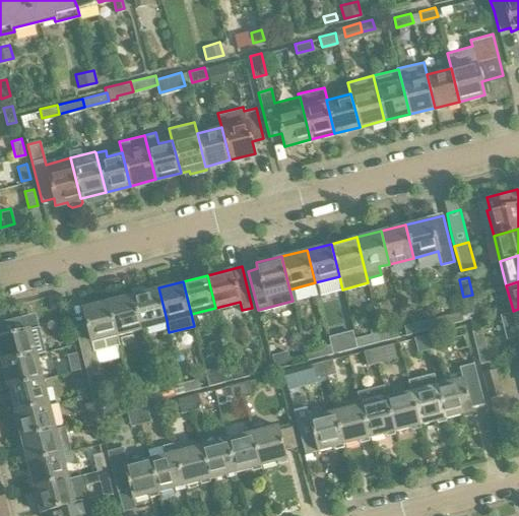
[(130,289),(132,295),(134,294),(142,327),(167,320),(158,287),(145,291),(144,285),(141,284),(132,287),(130,289)]
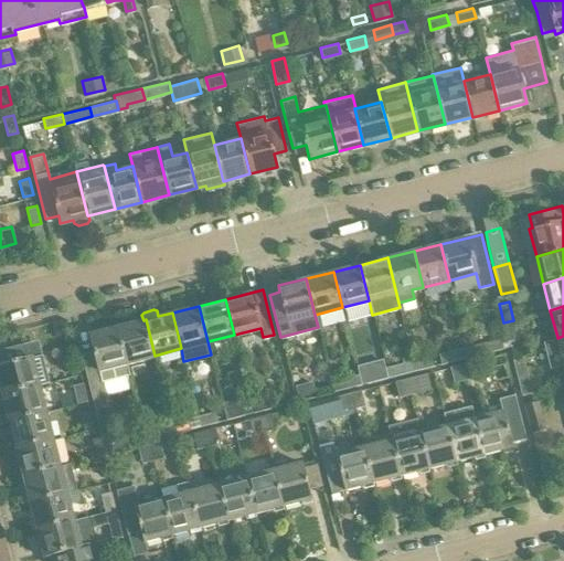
[(144,320),(117,327),(126,362),(155,356),(146,319),(144,320)]
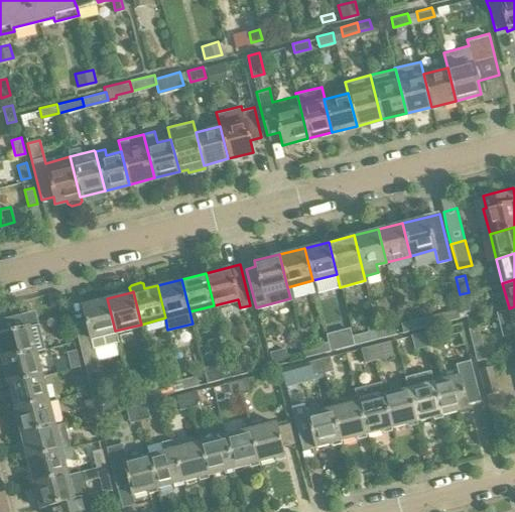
[(469,292),(460,294),(464,308),(473,306),(469,292)]
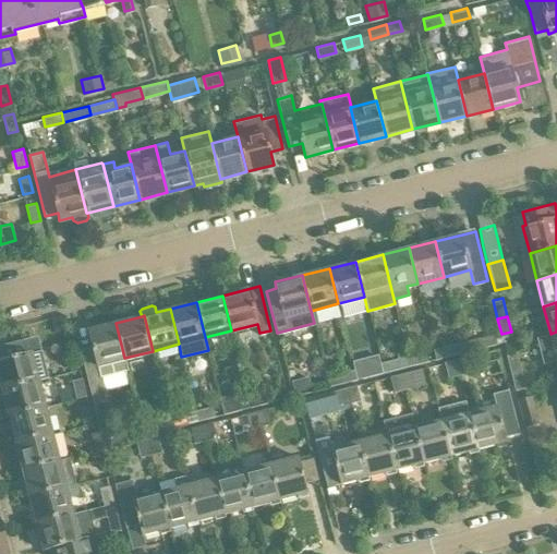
[(128,369),(124,358),(116,323),(88,329),(92,345),(80,348),(88,383),(94,402),(107,399),(100,375),(128,369)]
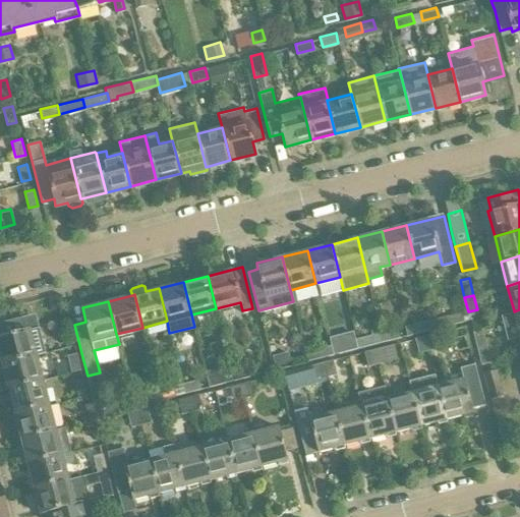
[(519,309),(514,311),(514,310),(501,314),(507,338),(519,335),(519,336),(519,335),(519,309)]
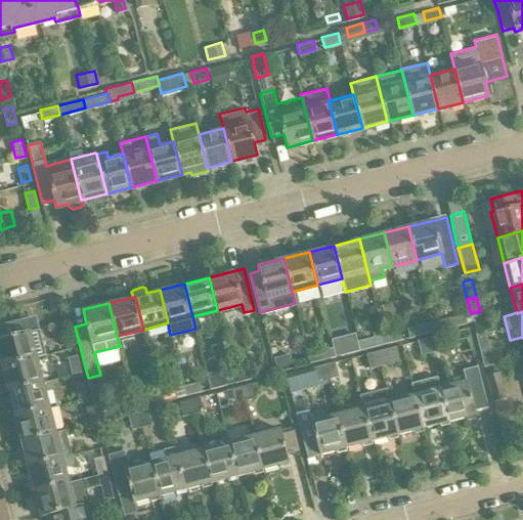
[(432,320),(434,330),(467,321),(465,312),(432,320)]
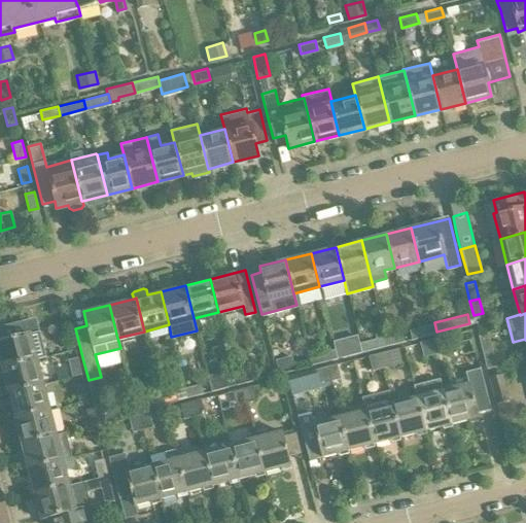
[(39,329),(29,332),(25,333),(22,319),(0,324),(0,335),(1,339),(0,339),(0,357),(2,367),(36,357),(35,357),(45,355),(39,329)]
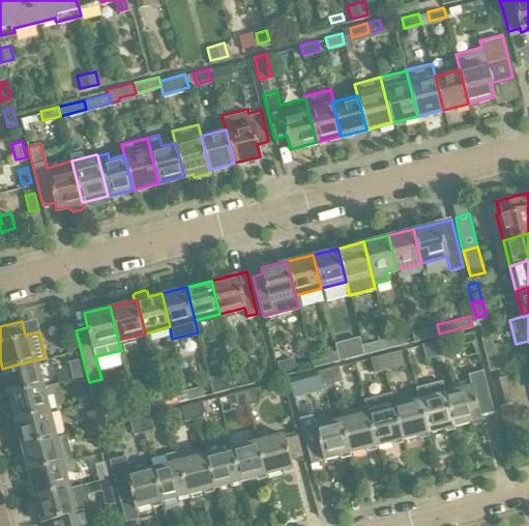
[(439,333),(437,324),(411,330),(413,340),(439,333)]
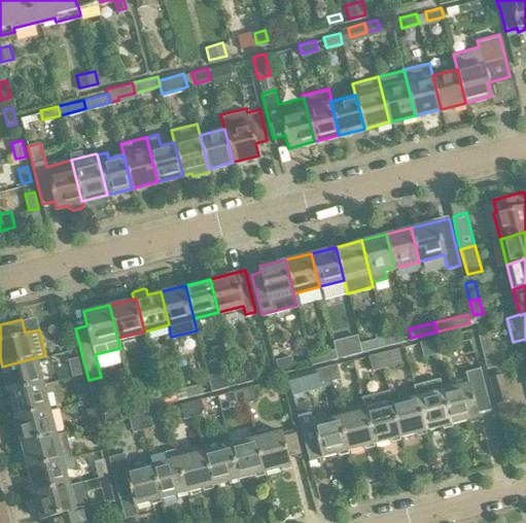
[(399,325),(383,329),(387,344),(402,340),(399,325)]
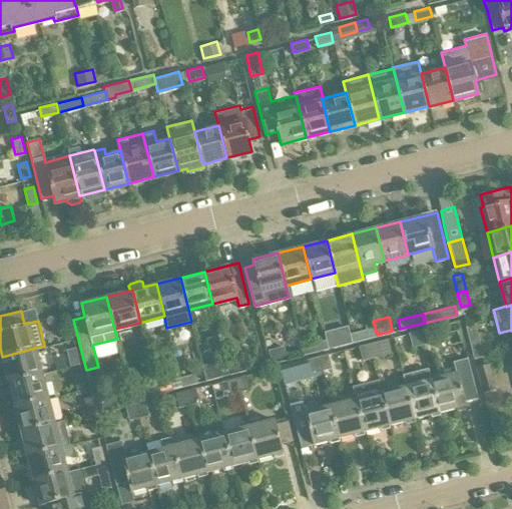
[(377,335),(373,321),(364,323),(366,328),(350,333),(352,342),(377,335)]
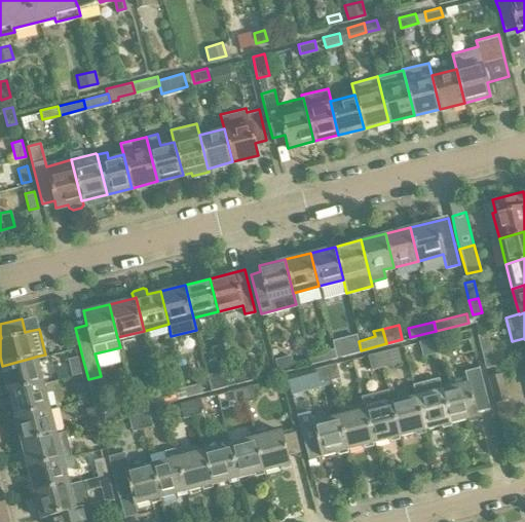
[(481,349),(490,347),(486,331),(477,333),(481,349)]
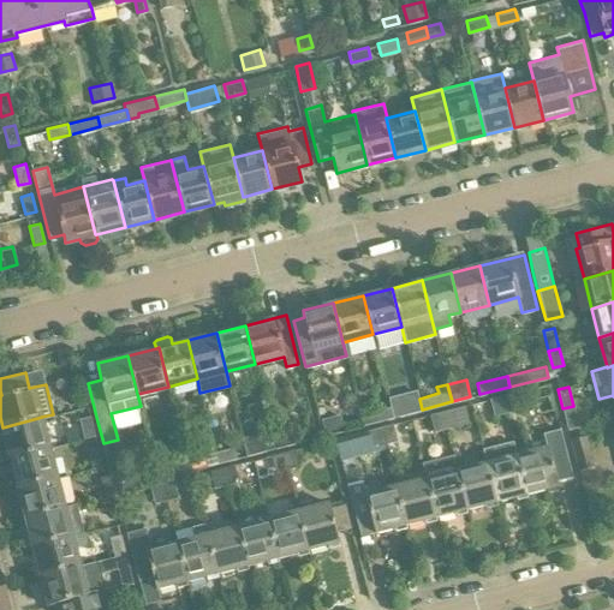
[(502,395),(507,412),(518,408),(513,393),(502,395)]
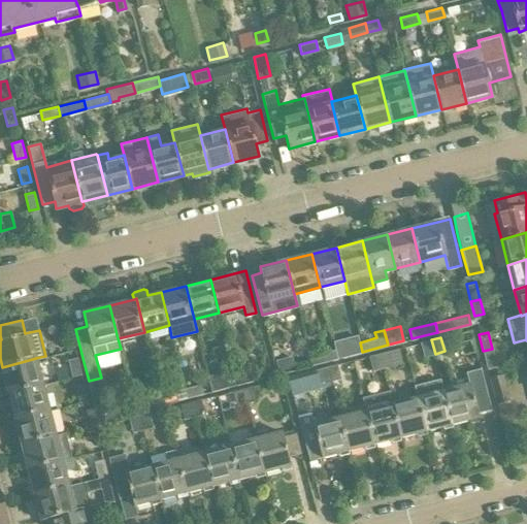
[(435,354),(431,339),(421,342),(424,357),(435,354)]
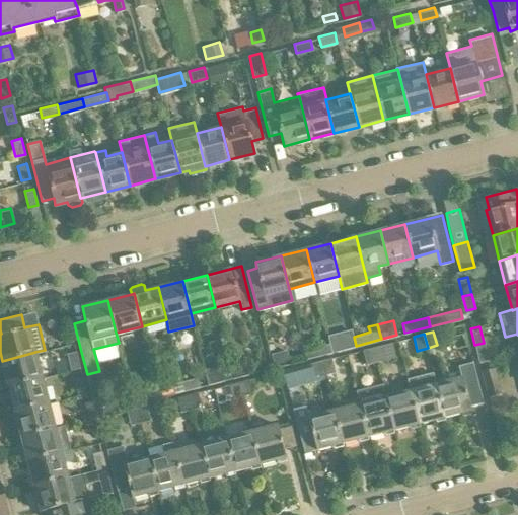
[(338,335),(327,337),(331,351),(341,349),(338,335)]
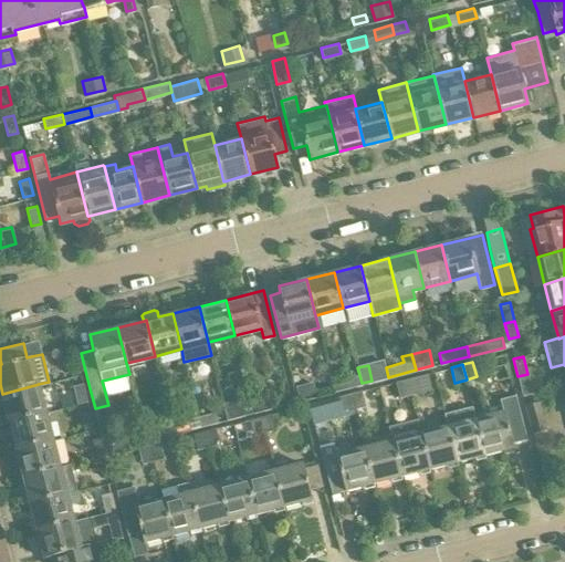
[(407,378),(411,393),(431,388),(428,373),(407,378)]
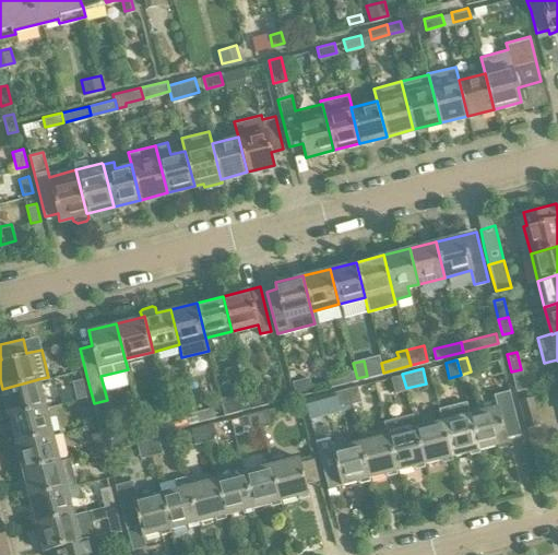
[(347,381),(356,379),(354,369),(328,376),(330,386),(347,381)]
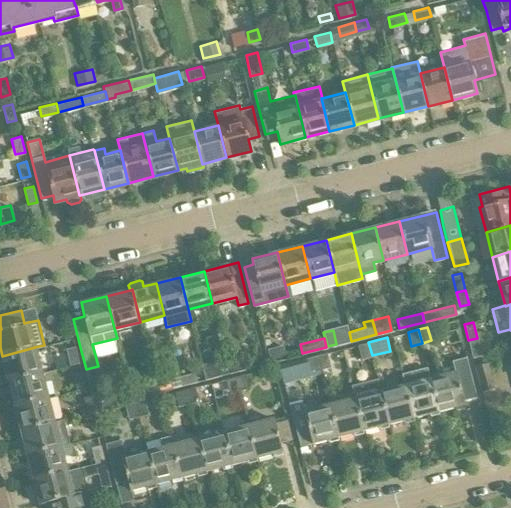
[(481,354),(477,338),(468,340),(472,356),(481,354)]
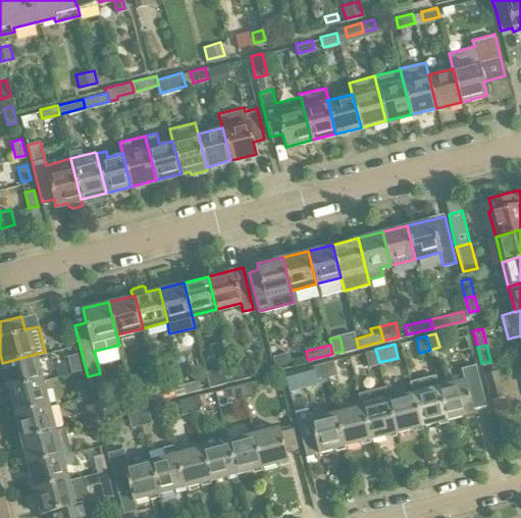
[(379,362),(375,349),(364,352),(367,365),(379,362)]
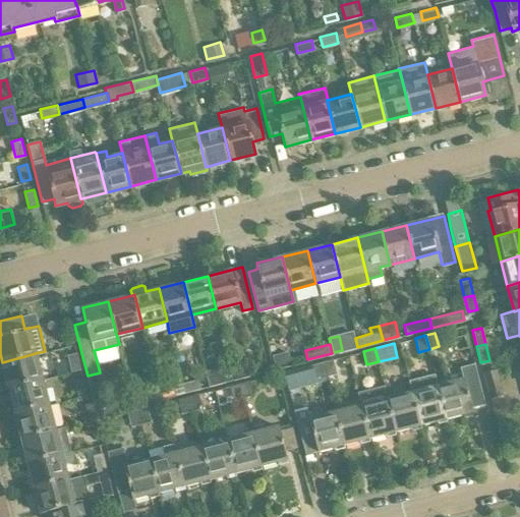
[(288,349),(273,353),(276,363),(291,359),(288,349)]
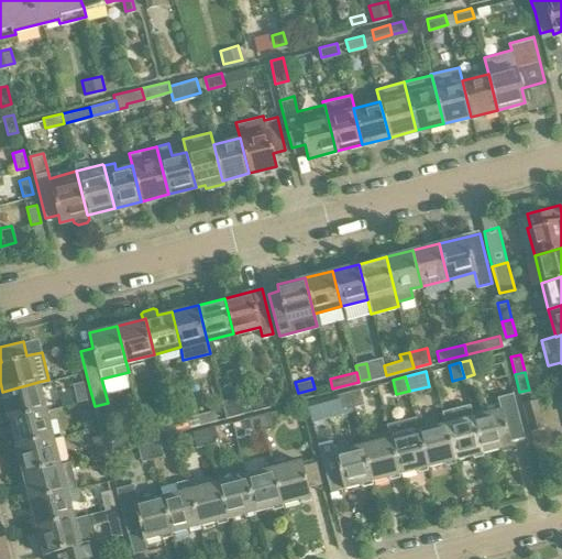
[(81,380),(72,382),(76,401),(86,398),(81,380)]
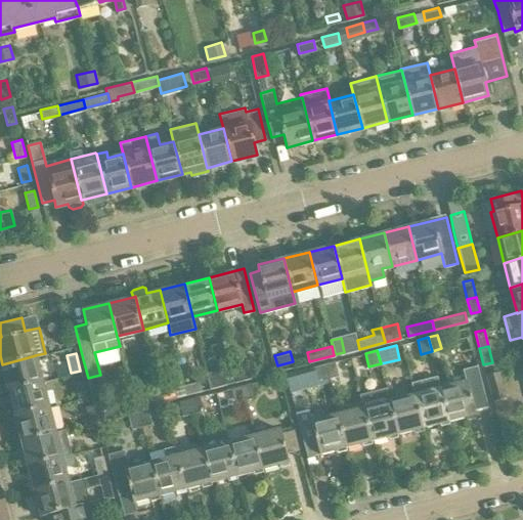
[(36,355),(2,364),(9,389),(42,381),(36,355)]
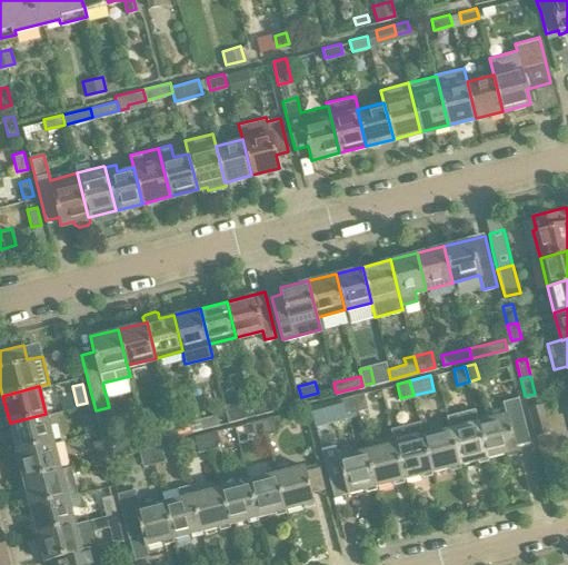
[(364,393),(354,395),(358,409),(367,407),(364,393)]
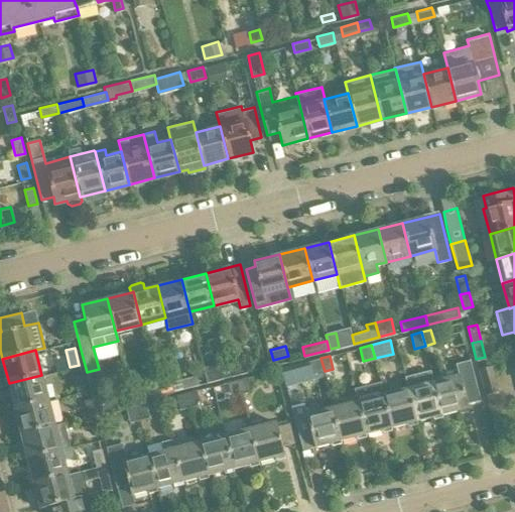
[(325,371),(320,358),(308,361),(312,374),(325,371)]
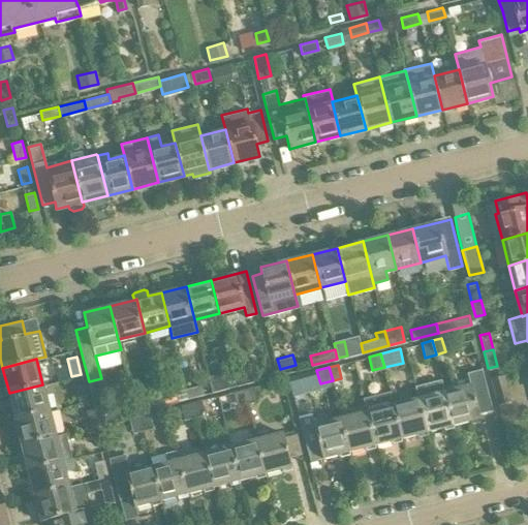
[(470,383),(445,390),(454,424),(479,417),(478,412),(492,409),(482,368),(467,371),(470,383)]
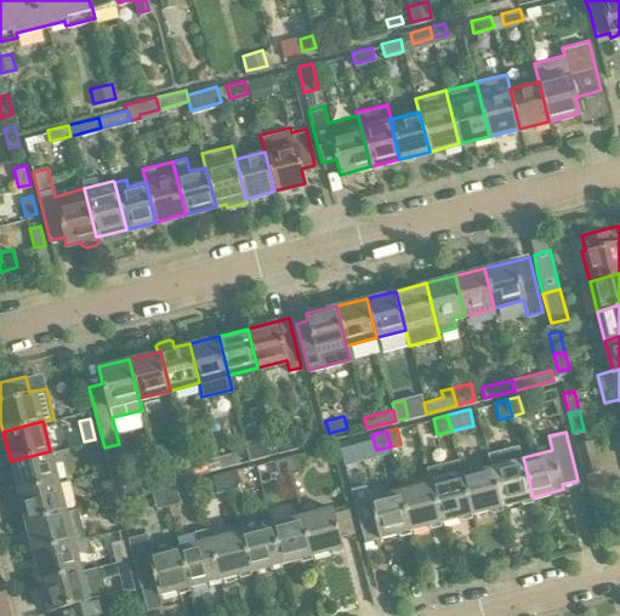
[(276,439),(277,439),(274,433),(244,440),(249,458),(278,451),(276,439)]
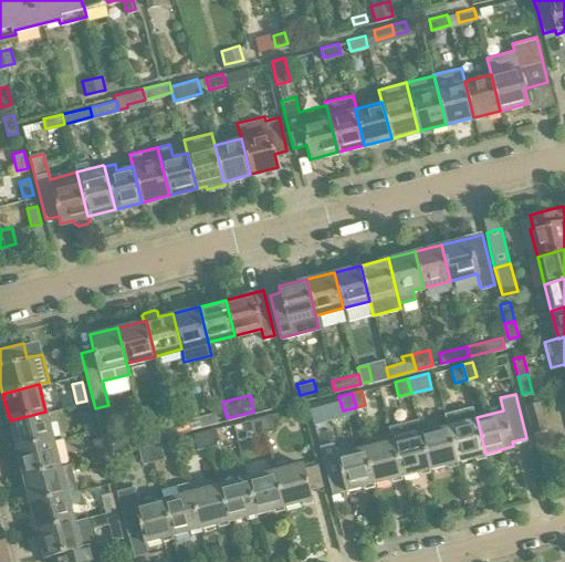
[(252,401),(251,401),(253,412),(272,407),(269,396),(252,401)]
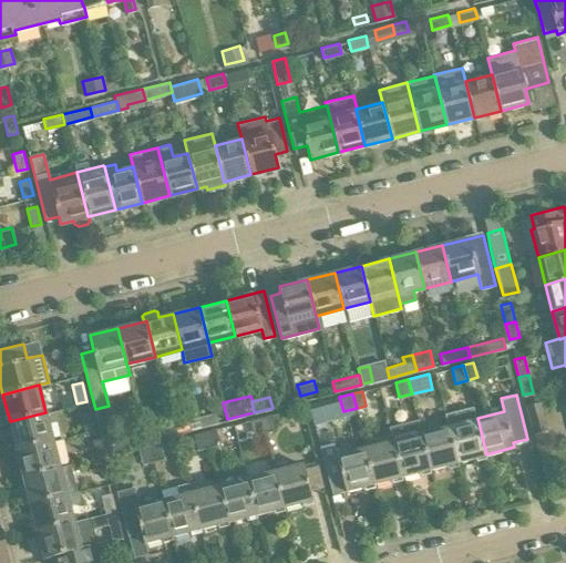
[(320,401),(308,405),(312,422),(325,419),(320,401)]
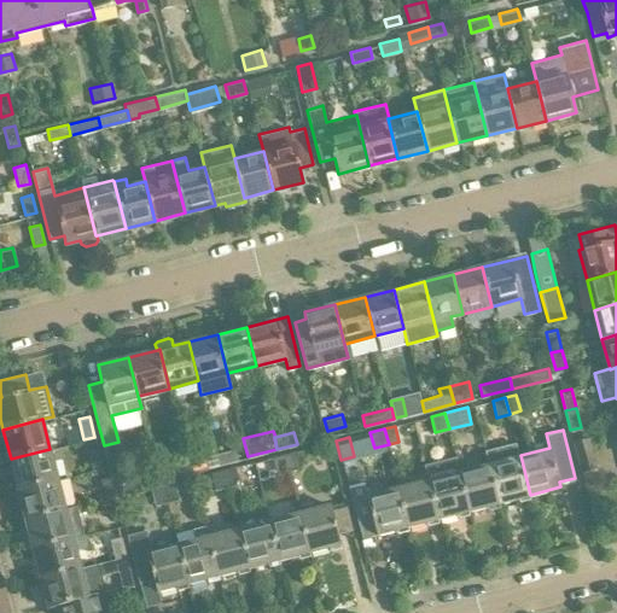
[(597,467),(588,437),(574,441),(581,471),(597,467)]
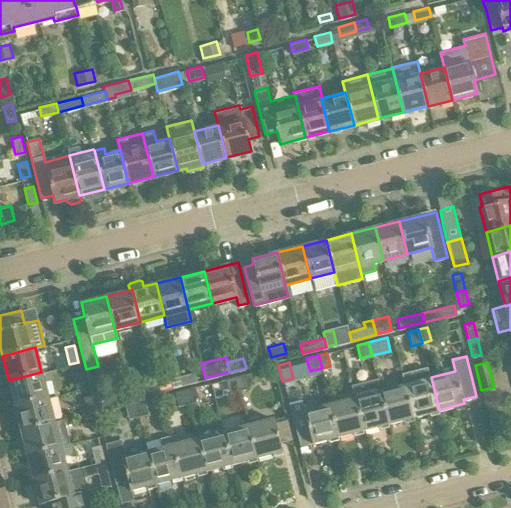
[(431,377),(430,378),(427,366),(401,373),(404,384),(406,384),(414,416),(439,410),(431,377)]
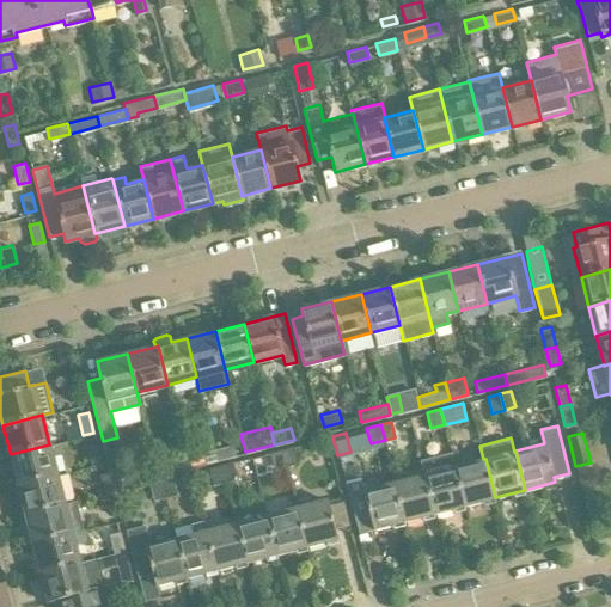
[(103,461),(97,442),(85,446),(91,465),(103,461)]
